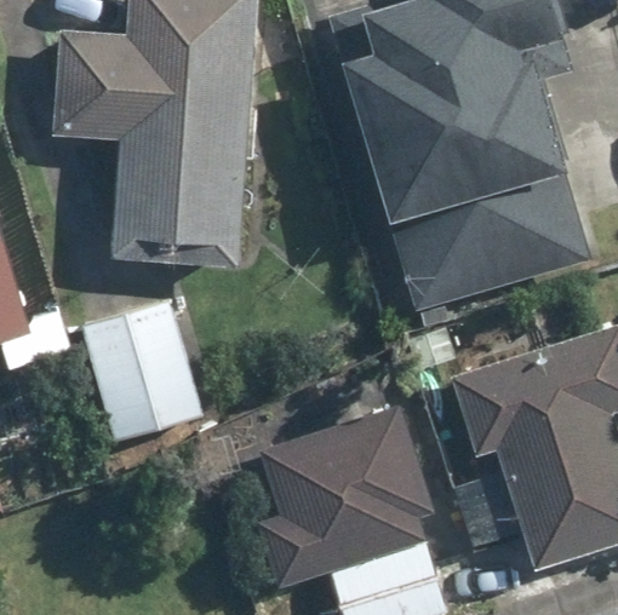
[(258,0),(126,0),(129,47),(50,44),(45,138),(120,141),(115,260),(247,265),(258,0)]
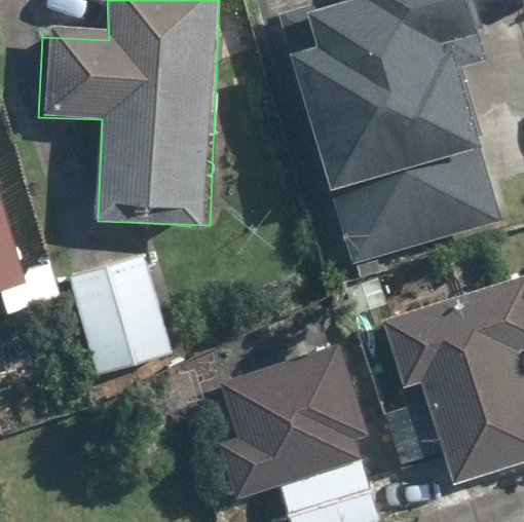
[(474,0),(272,0),(348,256),(491,216),(473,147),(498,140),(469,34),(483,31),(474,0)]
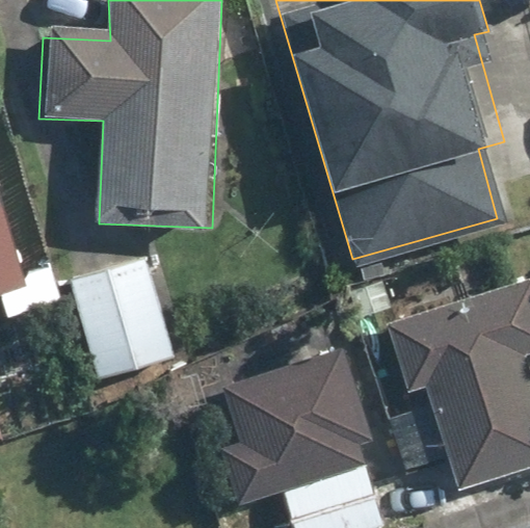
[(0,291),(8,318),(60,302),(49,264),(24,271),(0,194),(0,291)]
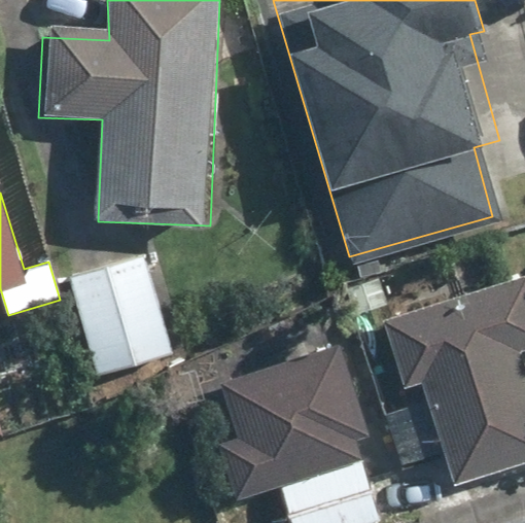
[(143,252),(67,276),(98,374),(173,351),(143,252)]
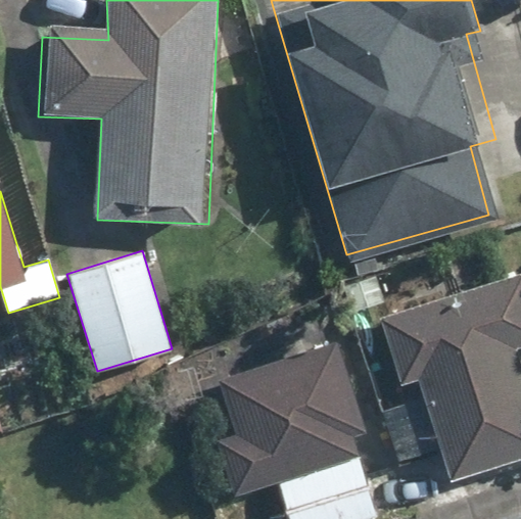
[(520,272),(378,318),(400,388),(419,382),(451,482),(520,460),(520,363),(517,351),(520,349),(520,272)]
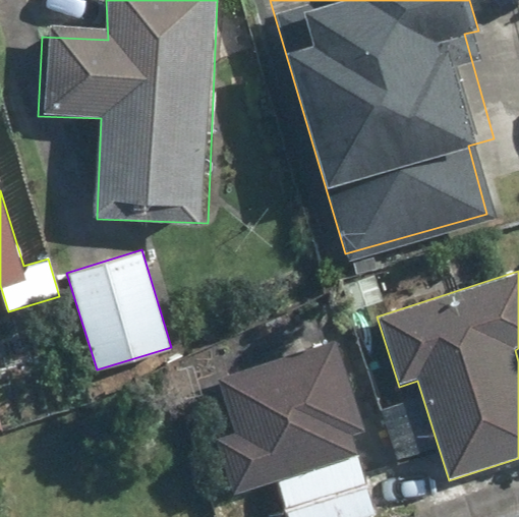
[(353,319),(195,369),(236,496),(275,483),(285,516),(360,516),(381,510),(355,433),(368,428),(357,395),(376,389),(353,319)]
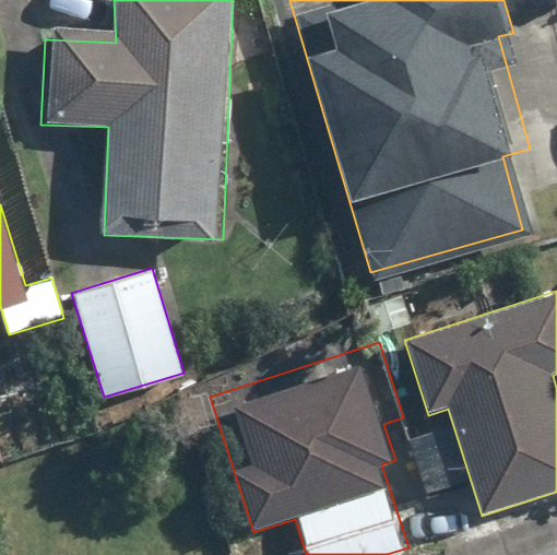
All buildings are outlined.
